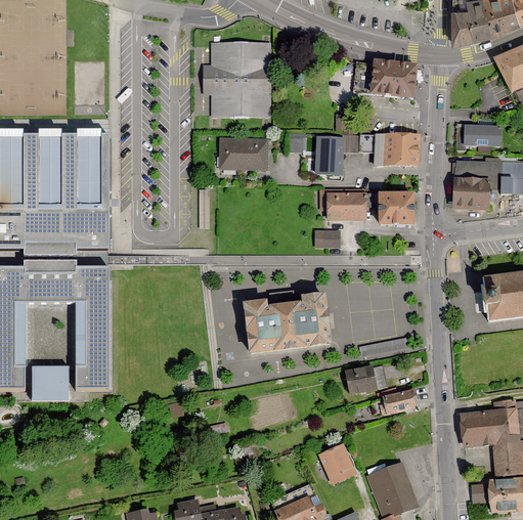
[(451,0),(452,39),(471,36),(470,33),(467,0),(451,0)]
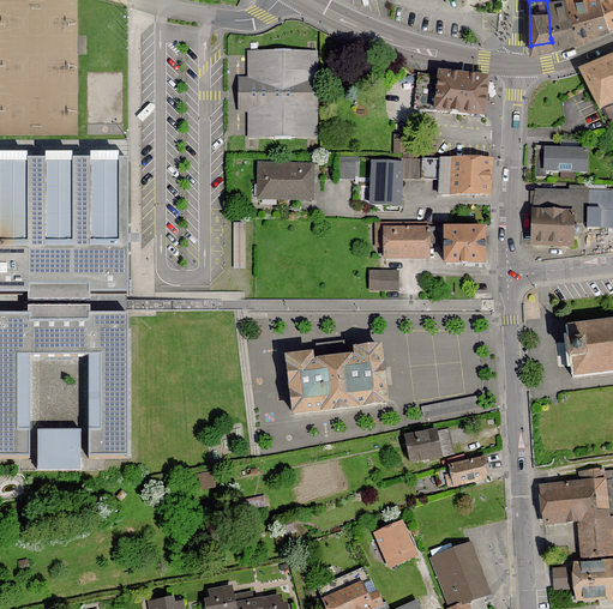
[(552,42),(574,36),(566,6),(572,5),(571,0),(547,0),(551,38),(552,42)]
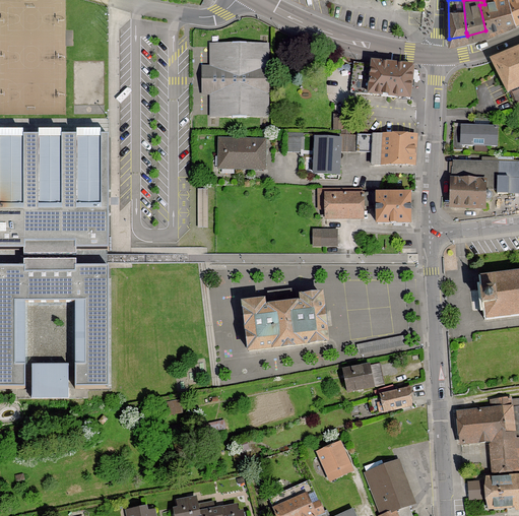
[(515,18),(509,0),(483,0),(484,4),(479,5),(485,30),(487,29),(515,18)]
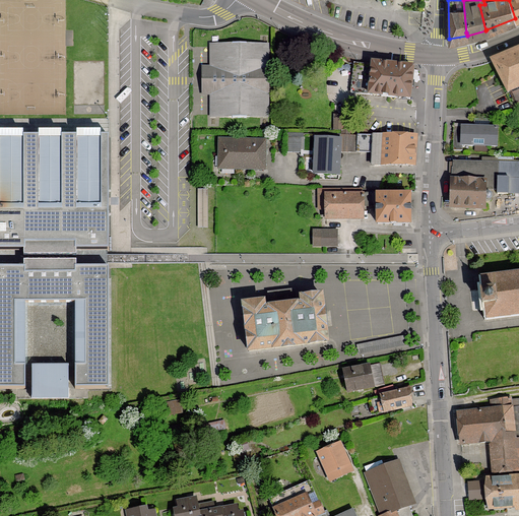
[(509,0),(515,18),(518,16),(518,0),(509,0)]
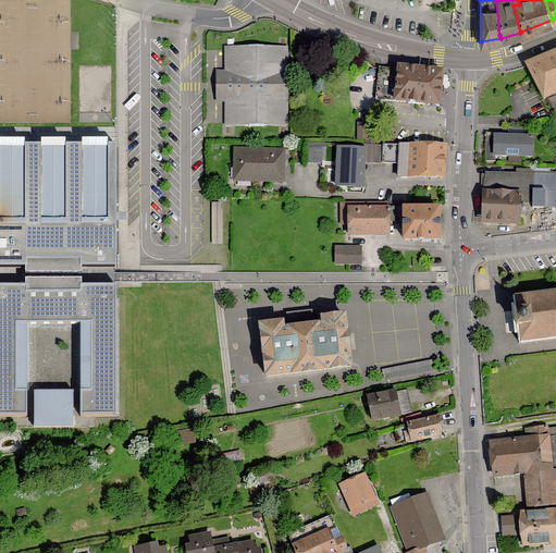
[(285,44),(225,44),(225,45),(225,74),(241,74),(241,90),(225,90),(225,120),(225,121),(248,121),(248,122),(263,122),(263,121),(285,121),(286,120),(286,97),(287,97),(287,68),(286,68),(286,45),(285,44)]
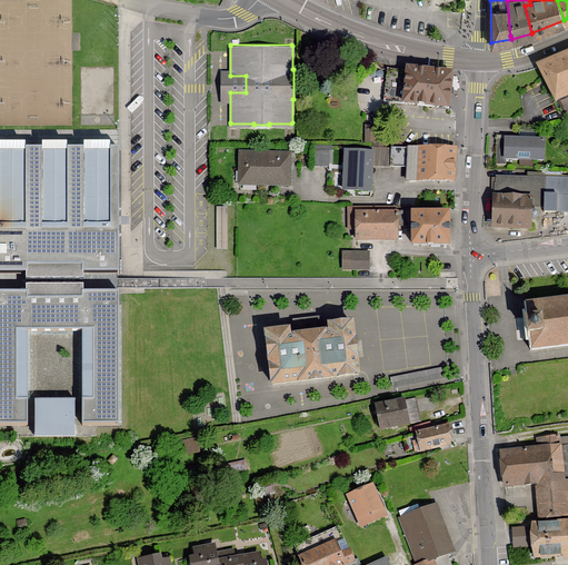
[(567,50),(538,62),(555,97),(567,90),(567,50)]
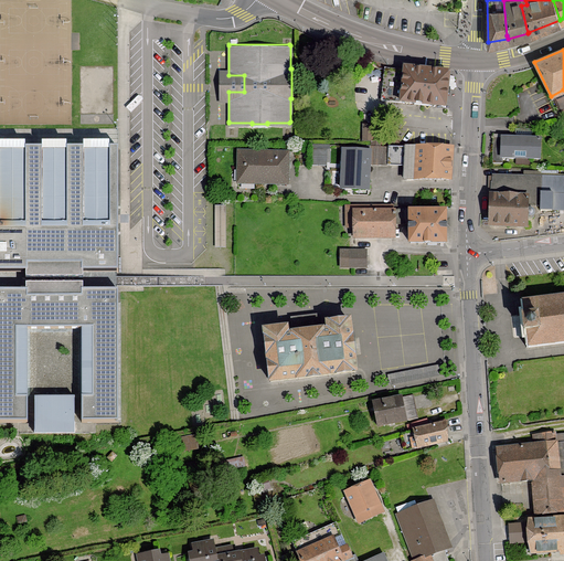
[(380,96),(445,104),(448,70),(404,65),(404,66),(383,64),(380,96)]
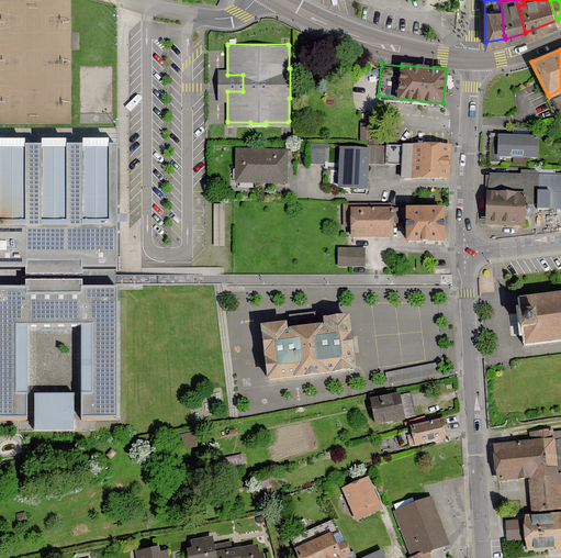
[(369,120),(360,120),(360,136),(369,136),(369,141),(377,141),(378,124),(369,124),(369,120)]
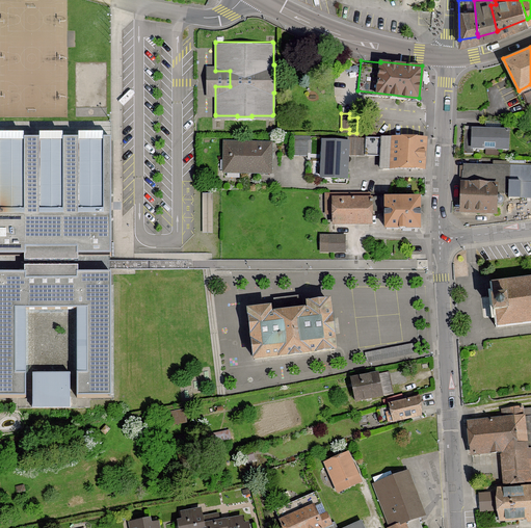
[(498,146),(507,146),(507,127),(463,126),(462,150),(472,150),(472,144),(484,146),(484,151),(498,151),(498,146)]
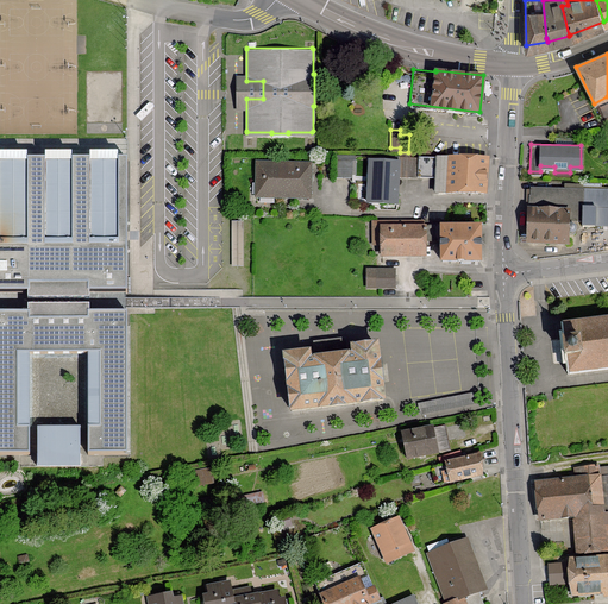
[(368,199),(395,200),(396,172),(397,152),(389,152),(389,158),(369,157),(368,199)]
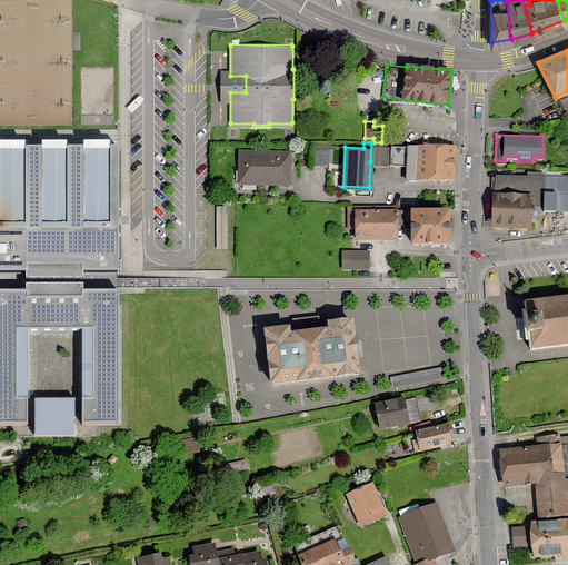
[(454,145),(371,142),(370,161),(381,162),(391,162),(391,161),(408,161),(407,176),(451,176),(454,145)]
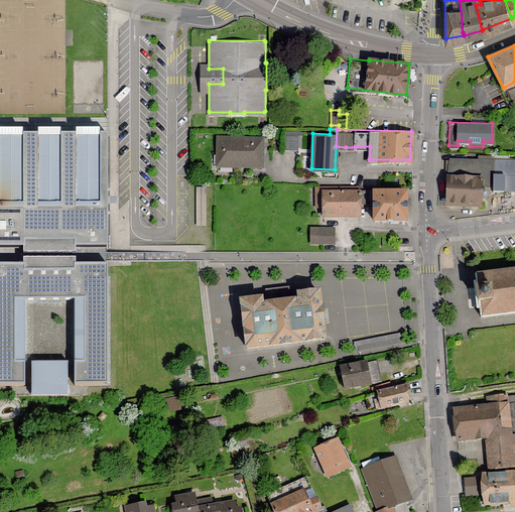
[(0,244),(22,244),(22,249),(75,248),(75,244),(107,244),(107,189),(107,131),(0,131),(0,244)]
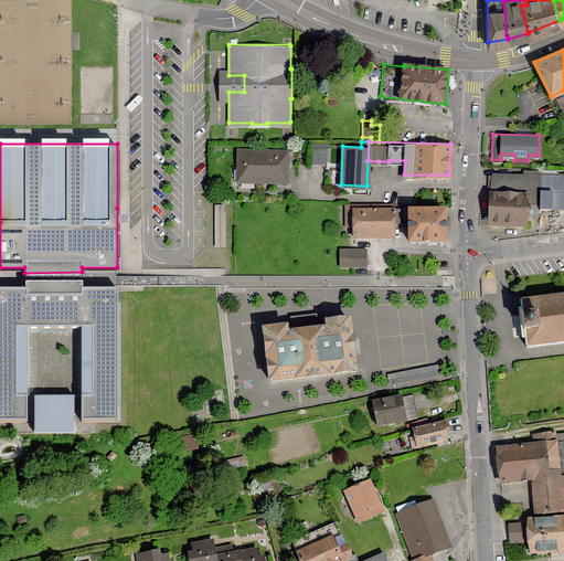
[(310,161),(326,161),(326,145),(310,145),(310,161)]
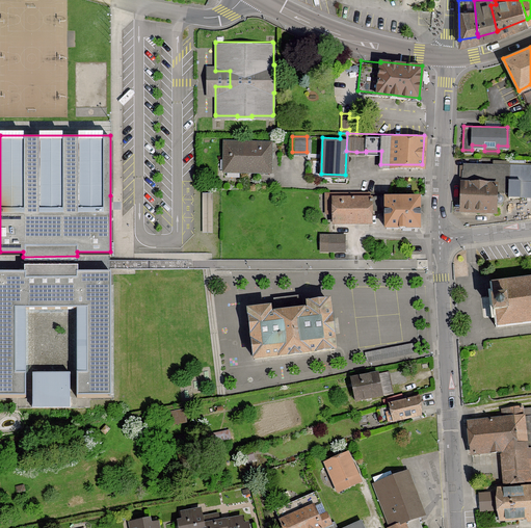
[(270,139),(223,138),(223,154),(223,169),(224,169),(224,167),(240,168),(240,169),(241,169),(241,168),(270,169),(270,139)]
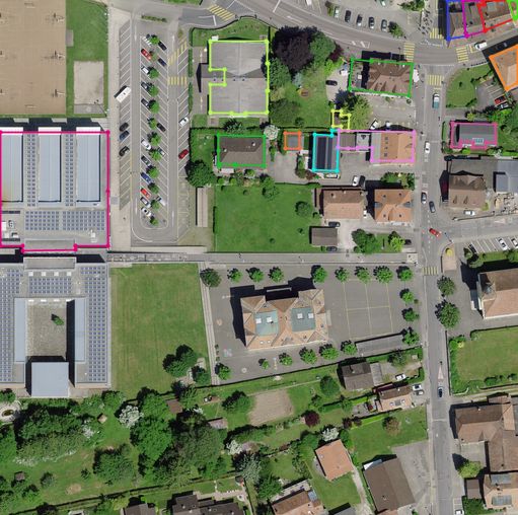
[(450,203),(482,204),(482,197),(487,197),(488,196),(489,196),(490,195),(490,194),(490,193),(490,191),(489,190),(488,190),(487,189),(486,189),(486,185),(496,185),(495,190),(506,191),(506,189),(517,189),(517,159),(452,157),(450,203)]
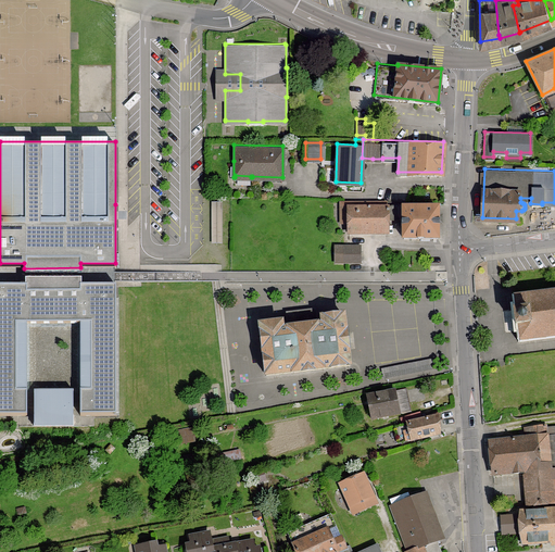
[(385,198),(339,199),(340,211),(348,211),(348,228),(387,228),(387,216),(387,205),(386,205),(386,202),(385,202),(385,198)]
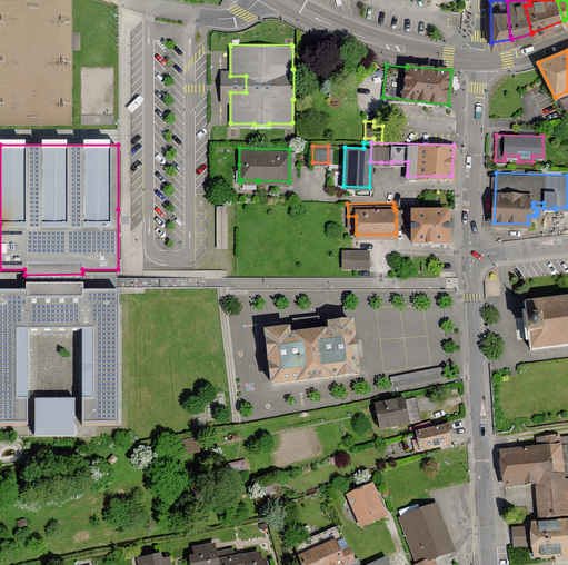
[(412,210),(412,207),(395,207),(395,210),(396,210),(396,221),(412,221),(412,240),(447,240),(447,210),(412,210)]
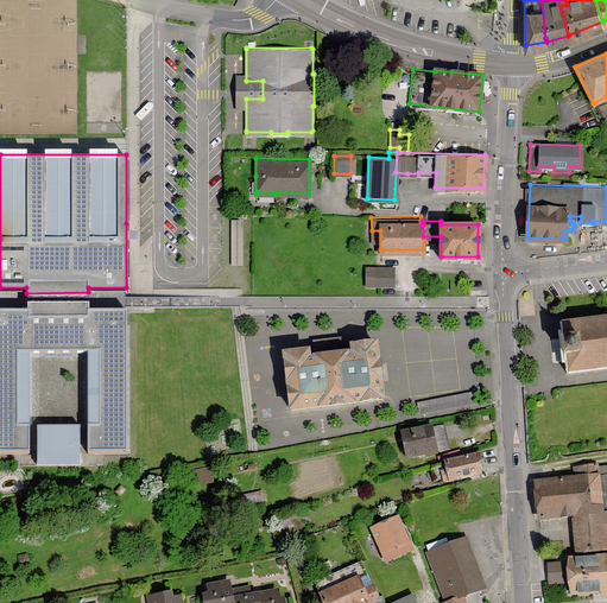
[(393,265),(366,265),(366,284),(393,284),(393,265)]
